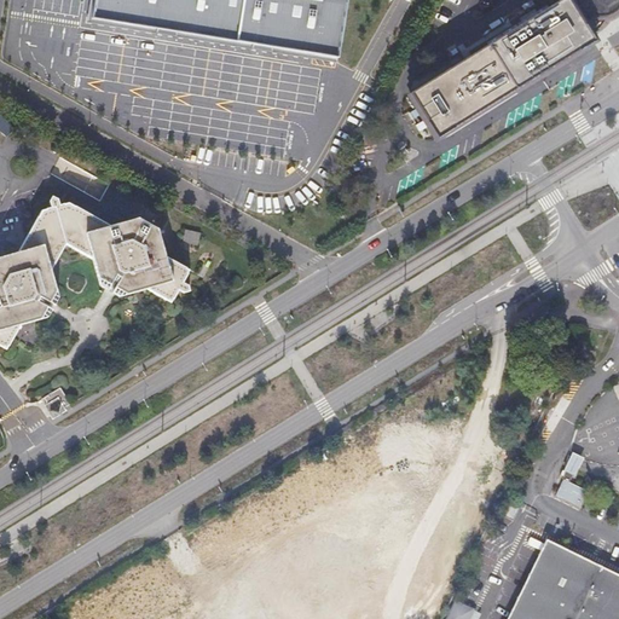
[(92,0),(88,23),(233,46),(336,63),(346,0),(92,0)]
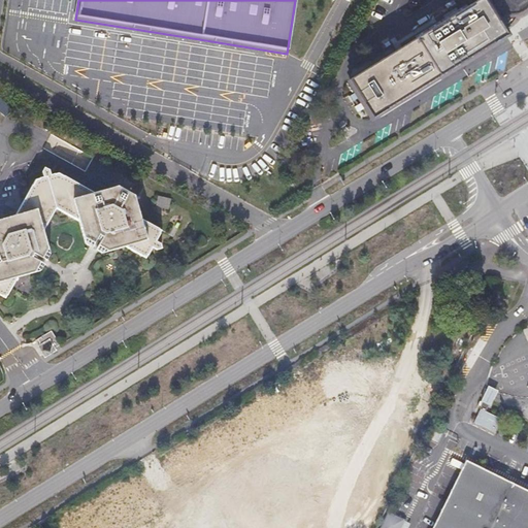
[(493,4),(490,0),(473,0),(349,76),(373,117),(510,32),(501,18),(506,11),(509,12),(514,12),(521,11),(524,9),(527,7),(527,6),(527,0),(494,0),(496,3),(493,4)]
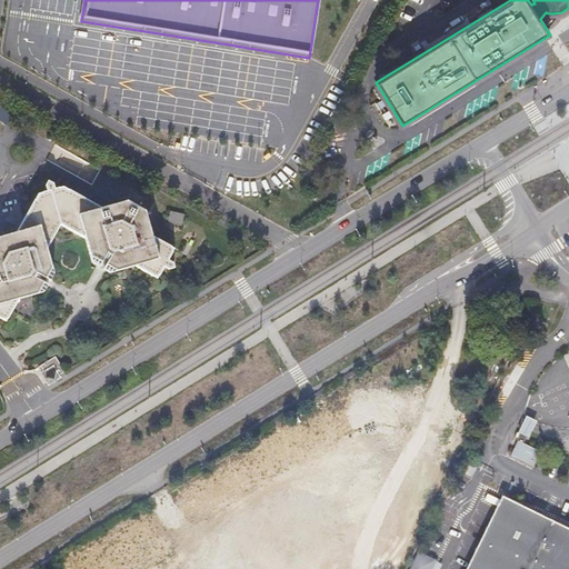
[(47,249),(62,223),(49,180),(48,181),(46,185),(47,191),(39,192),(19,231),(0,236),(0,316),(8,320),(19,299),(23,291),(23,290),(27,289),(33,288),(38,282),(45,280),(45,277),(42,273),(43,269),(45,266),(43,262),(42,258),(47,249)]
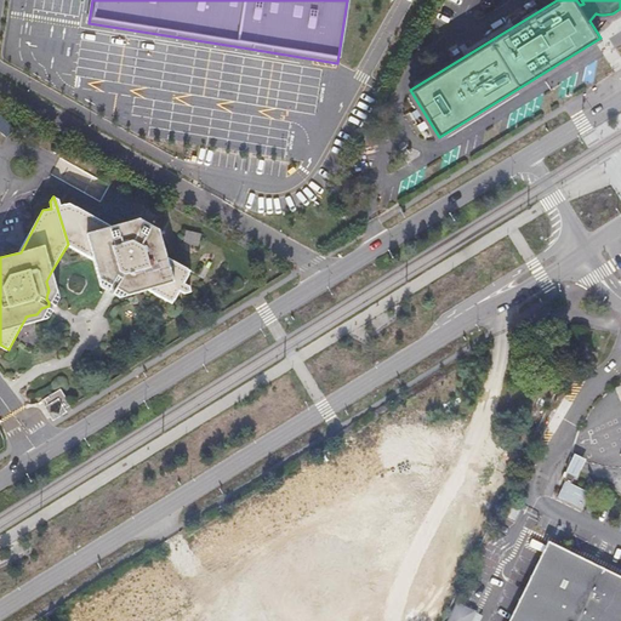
[(57,197),(53,197),(68,244),(93,258),(103,263),(107,277),(113,279),(113,286),(117,289),(124,285),(129,288),(137,285),(147,290),(174,305),(180,292),(186,295),(192,292),(191,286),(186,284),(192,271),(167,257),(160,231),(154,227),(140,218),(113,227),(69,203),(62,205),(61,201),(60,199),(57,197)]
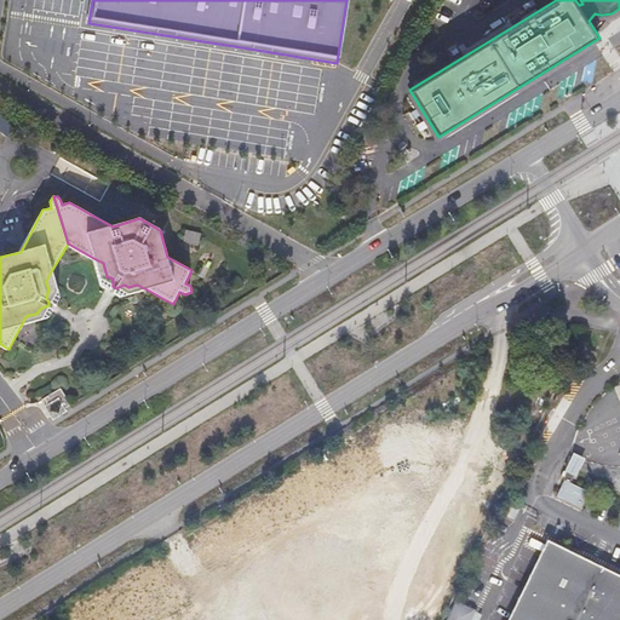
[(177,240),(194,242),(195,230),(179,228),(177,240)]
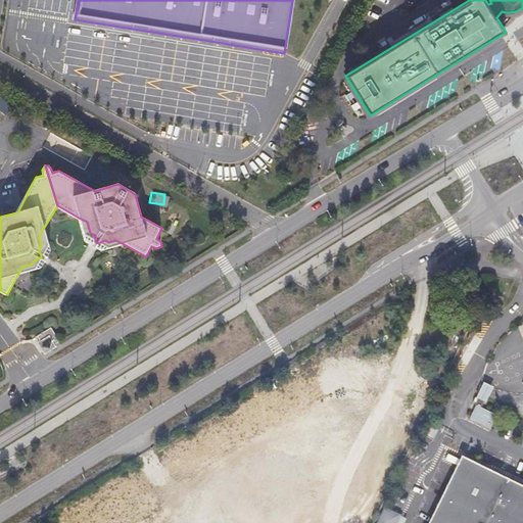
[(87,222),(79,218),(85,241),(100,249),(103,251),(124,244),(115,240),(108,242),(104,240),(98,243),(95,241),(95,235),(90,233),(87,222)]
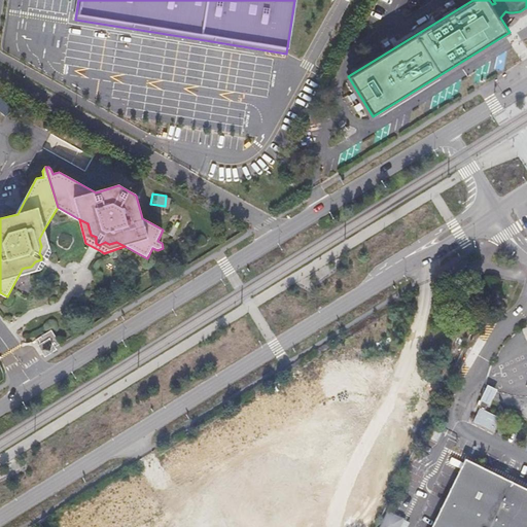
[(22,270),(18,277),(42,271),(47,260),(50,254),(43,231),(39,239),(40,243),(41,246),(40,249),(39,253),(41,256),(41,259),(35,261),(31,267),(25,268),(22,269),(22,270)]
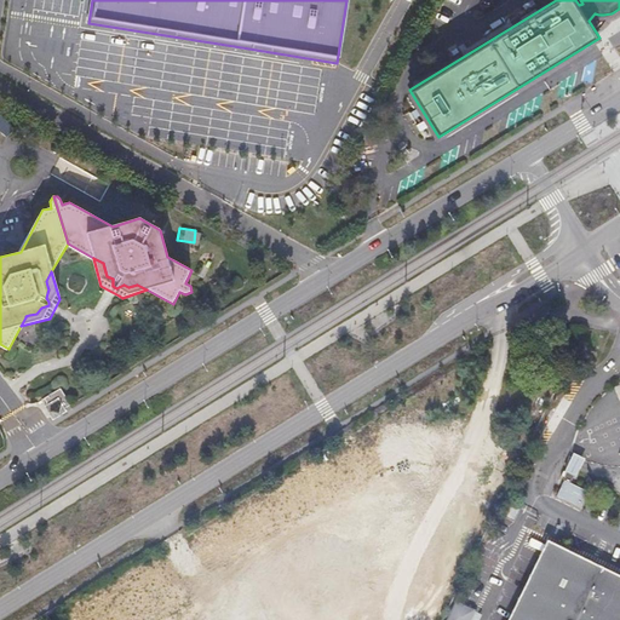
[(38,402),(46,415),(56,409),(55,407),(64,401),(53,385),(36,396),(40,401),(38,402)]
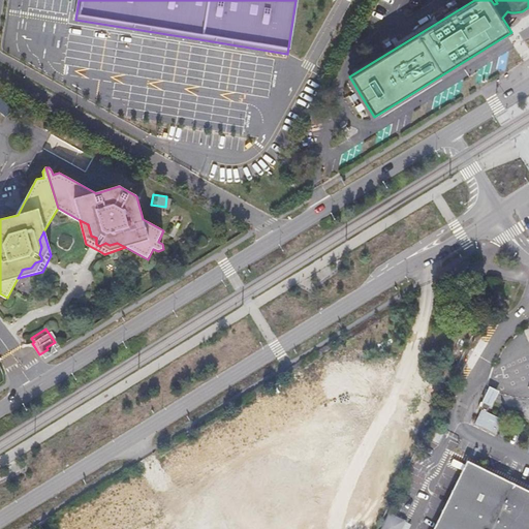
[(480,410),(474,423),(494,433),(501,419),(486,411),(492,400),(487,397),(480,408),(480,410)]
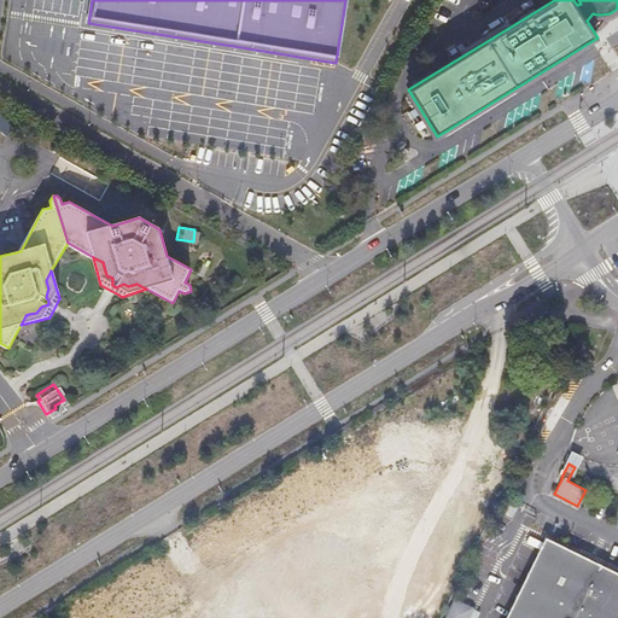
[(617,617),(617,575),(592,563),(546,540),(507,617),(617,617)]
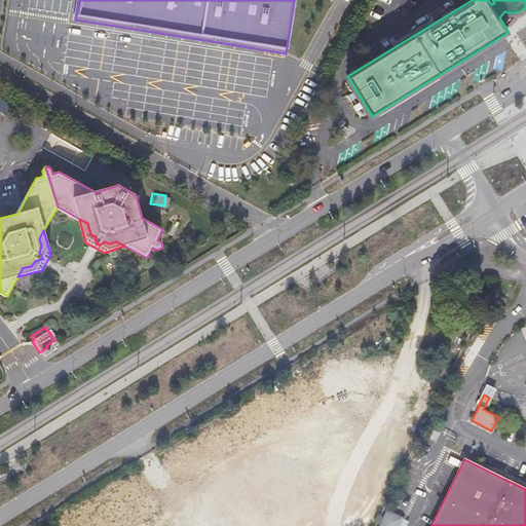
[(406,525),(409,522),(387,511),(378,525),(406,525)]
